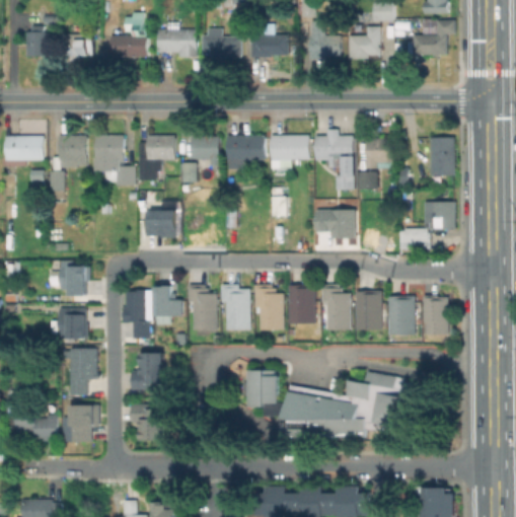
[(246,0),(246,2),(232,2),(232,10),(224,10),(222,0),(246,0)]
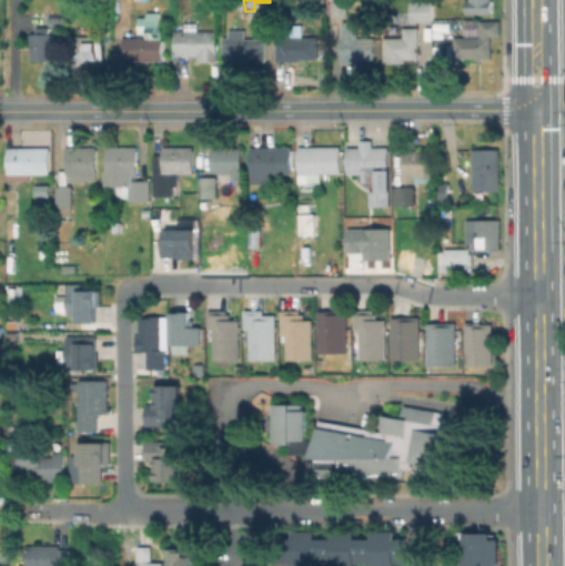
[(345,0),(345,18),(331,18),(331,0),(345,0)]
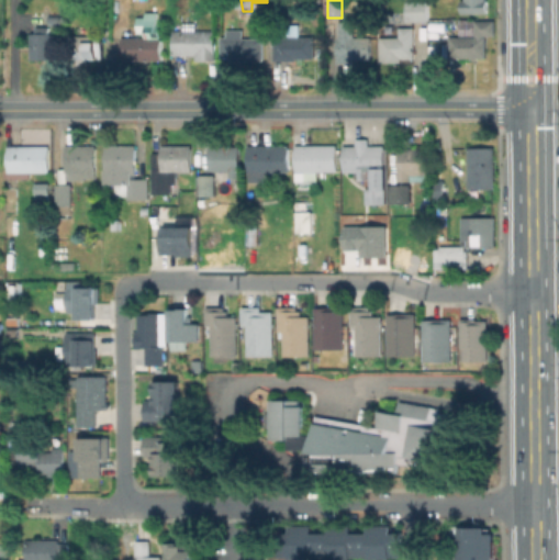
[(483,0),(483,14),(459,14),(459,1),(464,1),(464,0),(483,0)]
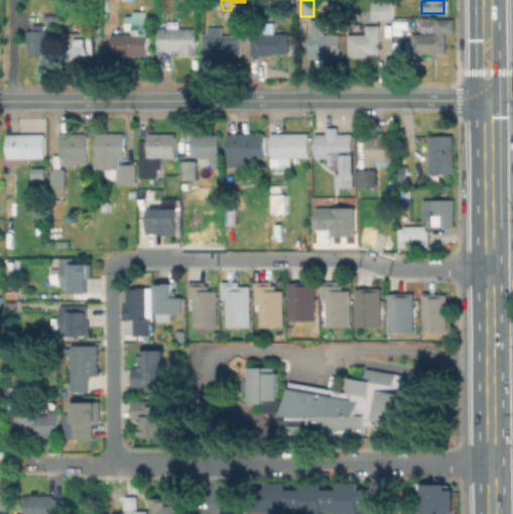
[(391,21),(372,21),(371,2),(391,2),(391,21)]
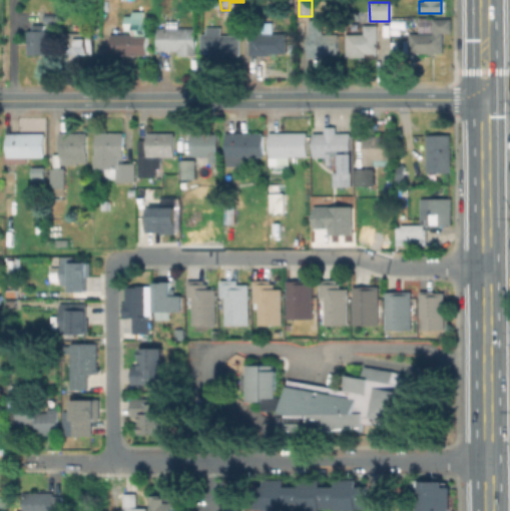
[(98,8),(98,19),(86,19),(87,8),(98,8)]
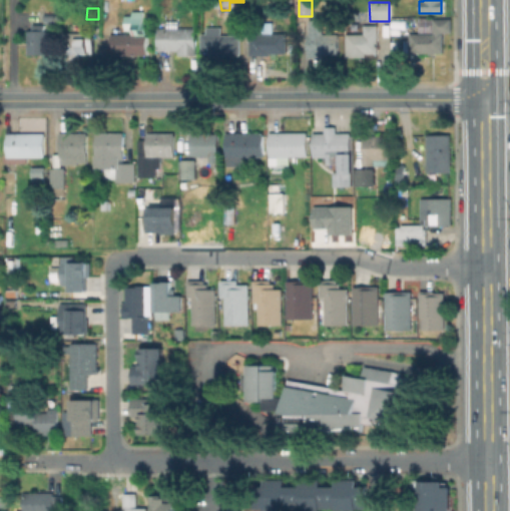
[(56,15),(56,23),(42,23),(42,15),(56,15)]
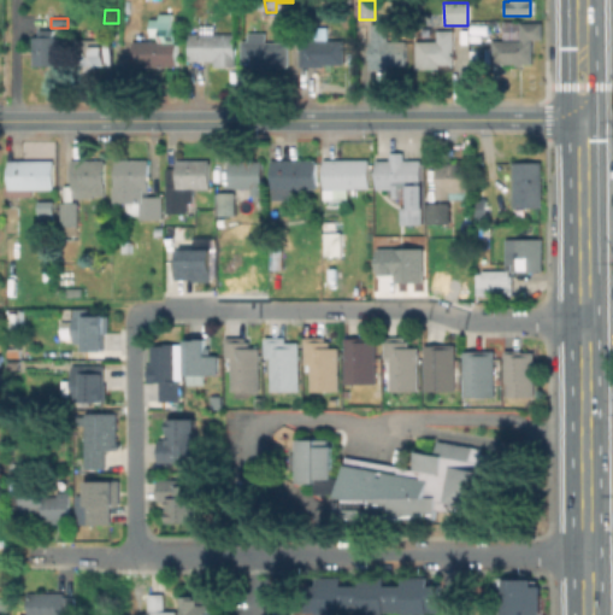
[(174,27),(174,62),(175,62),(175,69),(131,69),(131,46),(160,46),(160,37),(151,37),(151,22),(174,22),(174,27)]
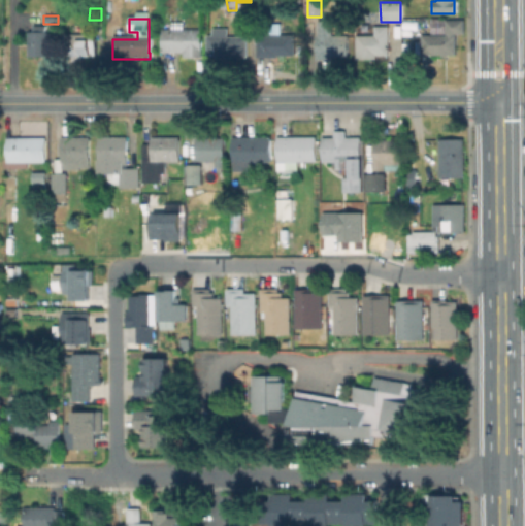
[(455,55),(421,57),(420,36),(445,35),(444,21),(462,20),(462,34),(454,34),(455,55)]
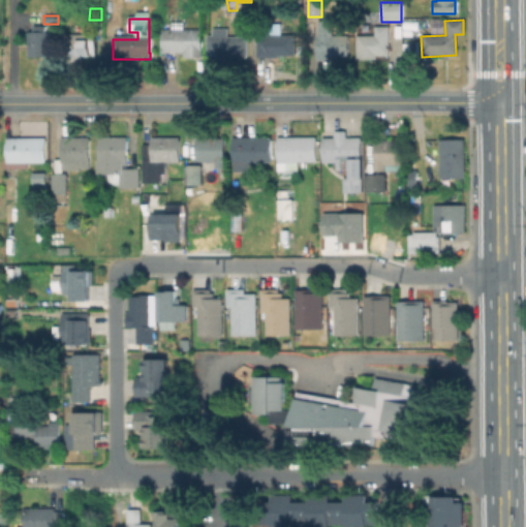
[(331,22),(331,37),(345,37),(345,56),(330,56),(330,60),(315,60),(315,36),(317,36),(317,22),(331,22)]
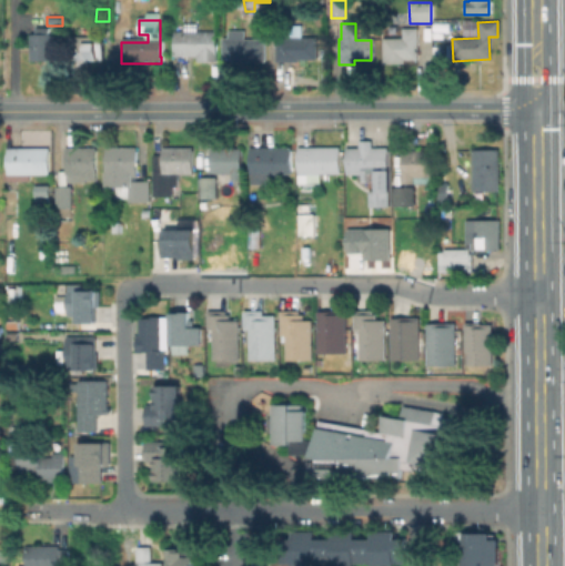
[(300,38),(315,38),(316,60),(275,62),(274,39),(281,38),(280,26),(300,26),(300,38)]
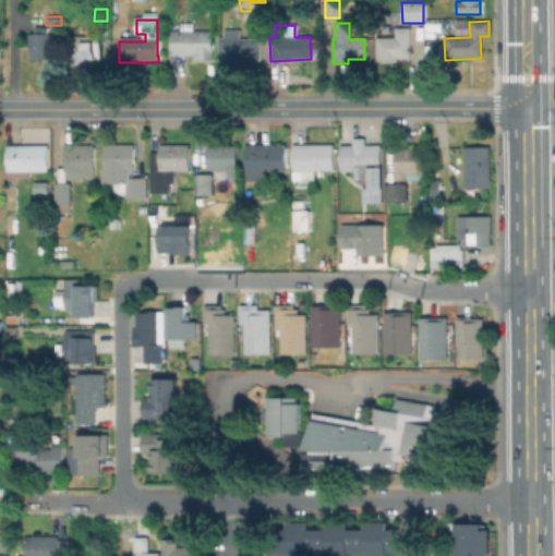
[(50,35),(49,60),(27,60),(27,35),(32,35),(32,28),(46,28),(46,35),(50,35)]
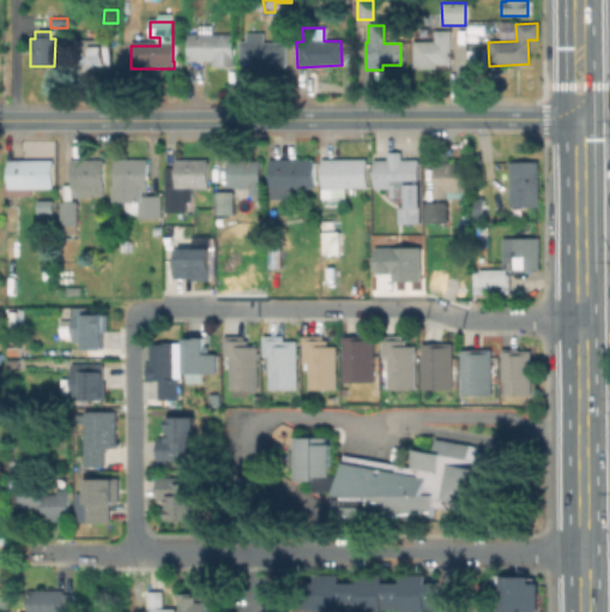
[(436,69),(412,70),(411,42),(433,42),(433,33),(448,31),(448,65),(436,65),(436,69)]
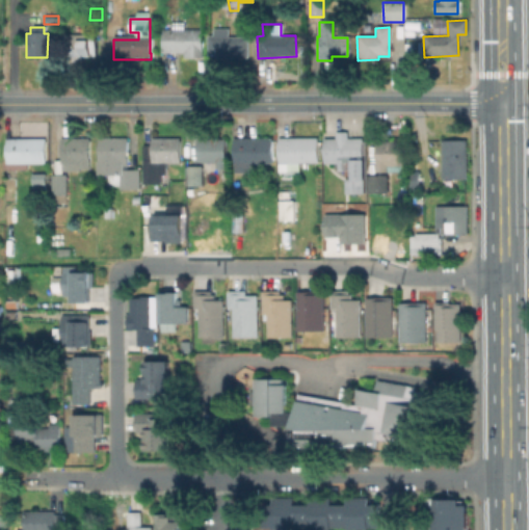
[(229,34),(229,37),(246,37),(246,58),(215,58),(215,55),(207,55),(207,36),(214,36),(214,30),(229,29),(229,34)]
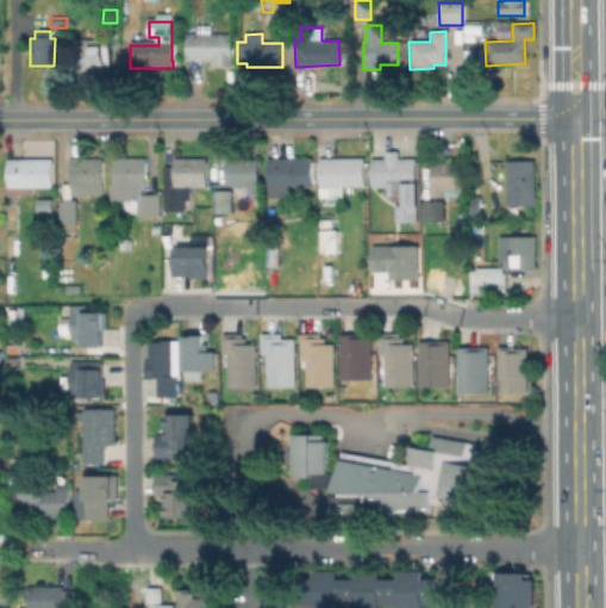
[(230,67),(211,67),(211,61),(186,61),(186,35),(230,35),(230,67)]
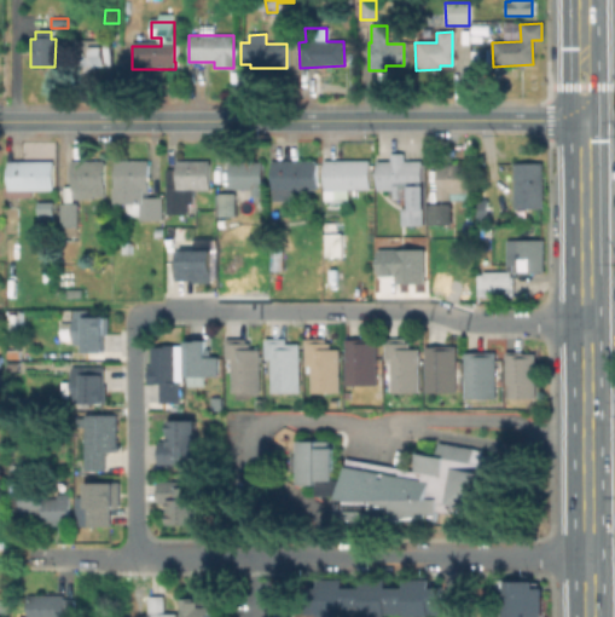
[(111,67),(111,68),(86,68),(86,75),(79,74),(80,41),(111,41),(111,67)]
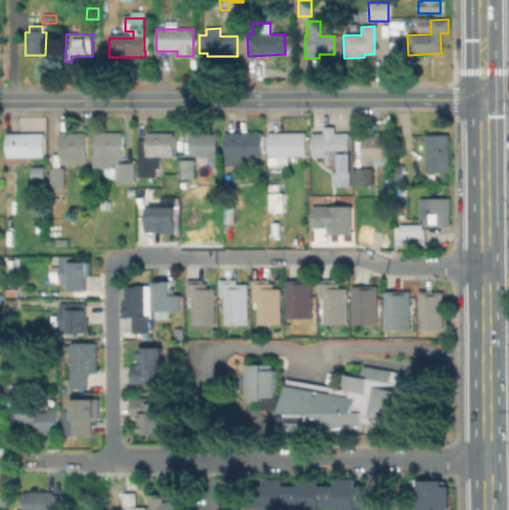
[(260,135),(260,157),(244,157),(244,165),(229,165),(228,158),(225,158),(224,134),(260,133),(260,135)]
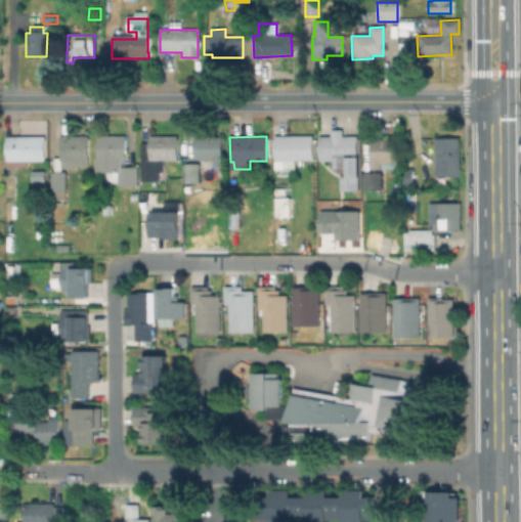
[(311,136),(312,161),(294,161),(294,169),(281,169),(281,161),(274,161),(274,137),(311,136)]
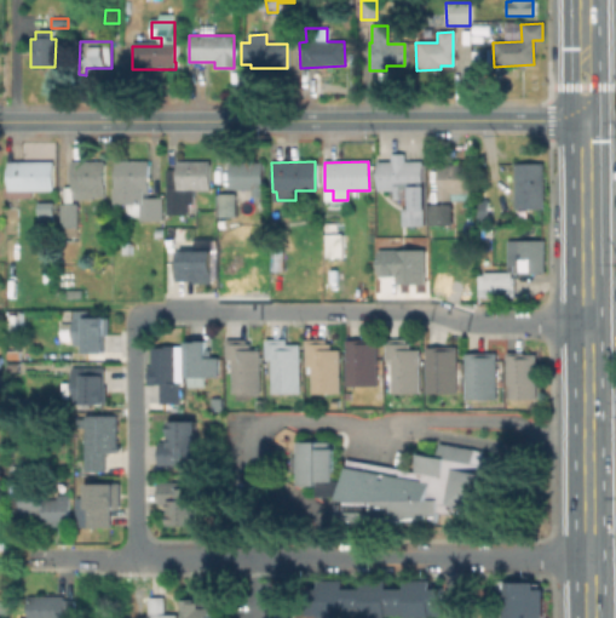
[(52,162),(52,192),(7,192),(6,162),(52,162)]
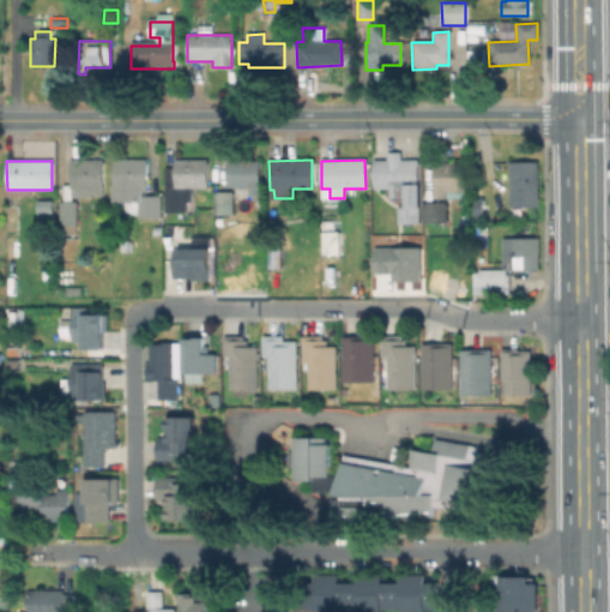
[(102,161),(102,196),(90,196),(90,189),(70,189),(68,162),(102,161)]
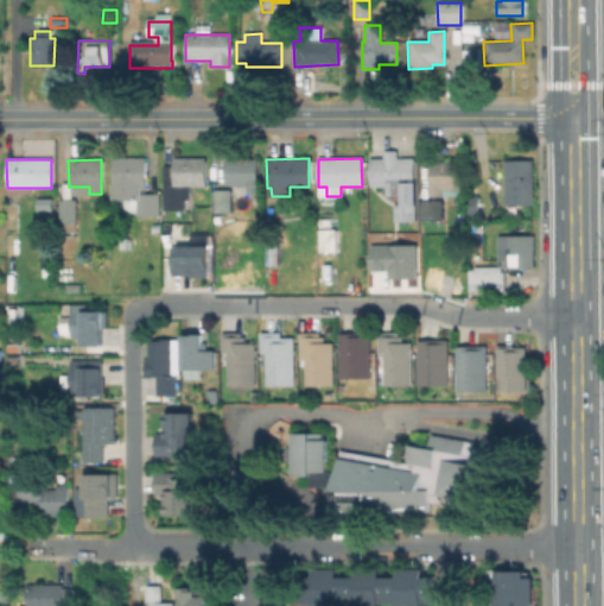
[(156,196),(156,218),(134,218),(134,213),(122,213),(122,200),(109,200),(109,184),(112,184),(112,159),(144,159),(144,196),(156,196)]
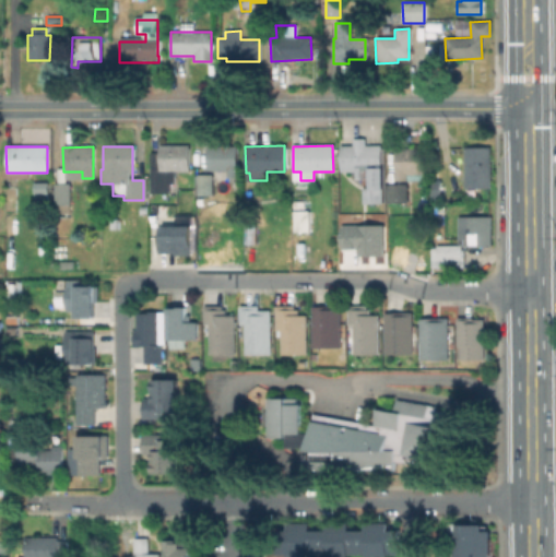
[(188,146),(188,172),(174,173),(174,184),(168,184),(168,194),(150,196),(150,154),(158,154),(158,146),(188,146)]
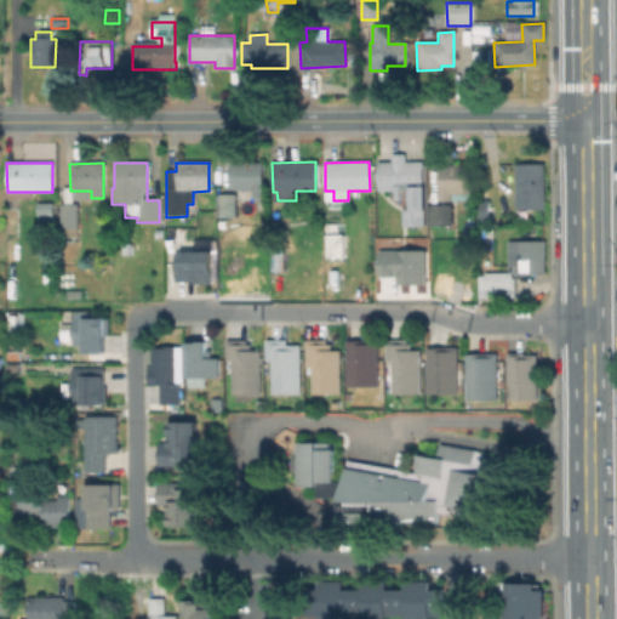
[(262,163),(262,198),(251,198),(251,202),(234,203),(234,221),(218,222),(218,194),(228,194),(228,188),(220,188),(220,166),(228,166),(228,163),(262,163)]
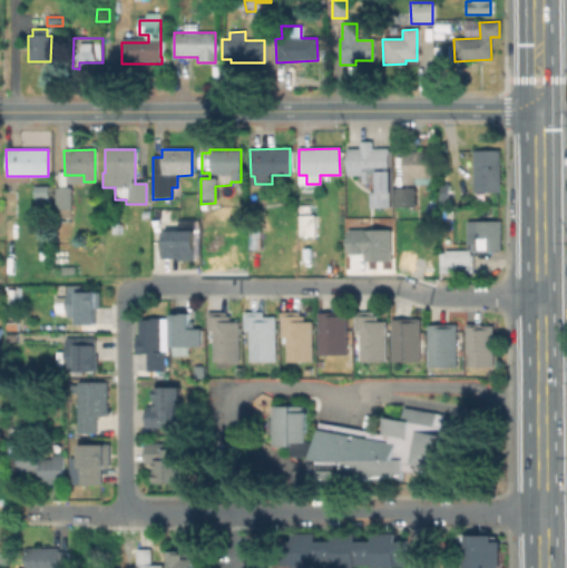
[(388,160),(388,167),(392,167),(392,194),(391,194),(391,206),(369,206),(369,187),(378,187),(378,182),(365,182),(365,176),(346,176),(346,150),(388,150),(388,160)]
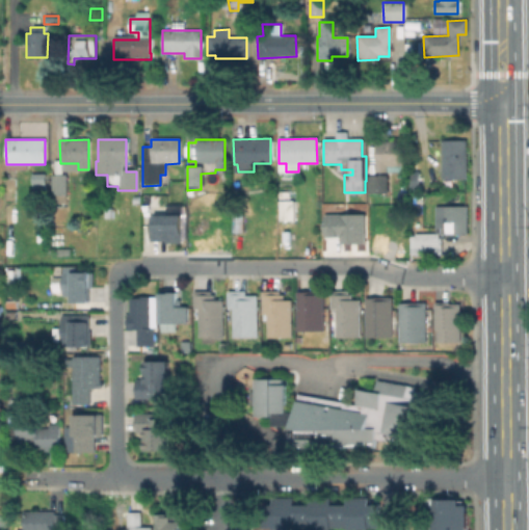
[(461,180),(443,180),(441,141),(465,140),(466,180),(461,180)]
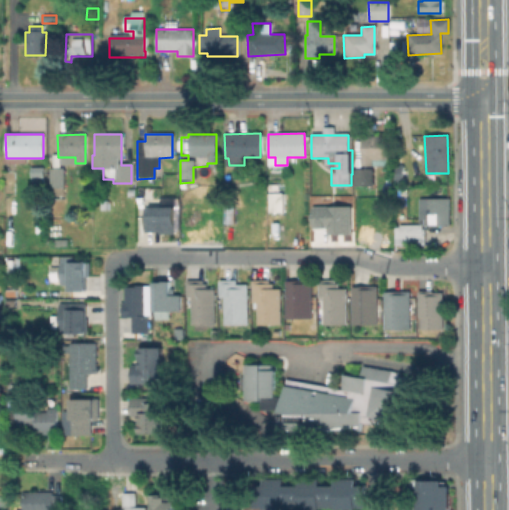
[(388,137),(388,165),(361,165),(361,137),(388,137)]
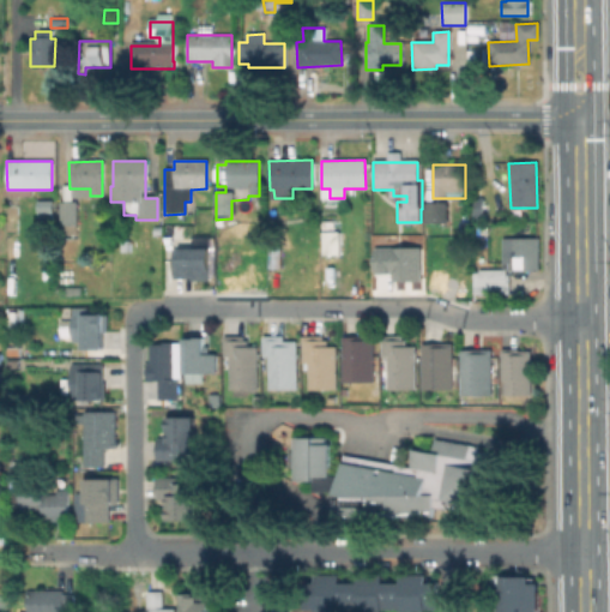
[(484,196),(484,220),(466,220),(466,196),(484,196)]
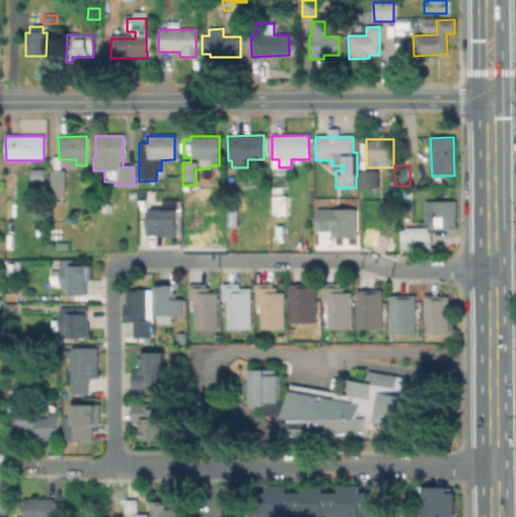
[(64,183),(64,191),(51,191),(51,171),(64,171),(64,183)]
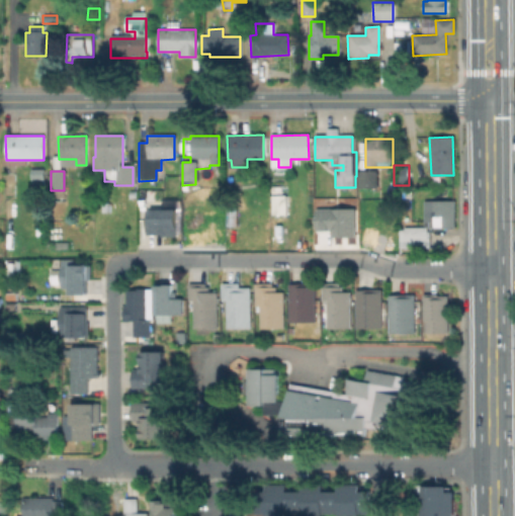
[(376,188),(359,188),(358,172),(376,171),(376,188)]
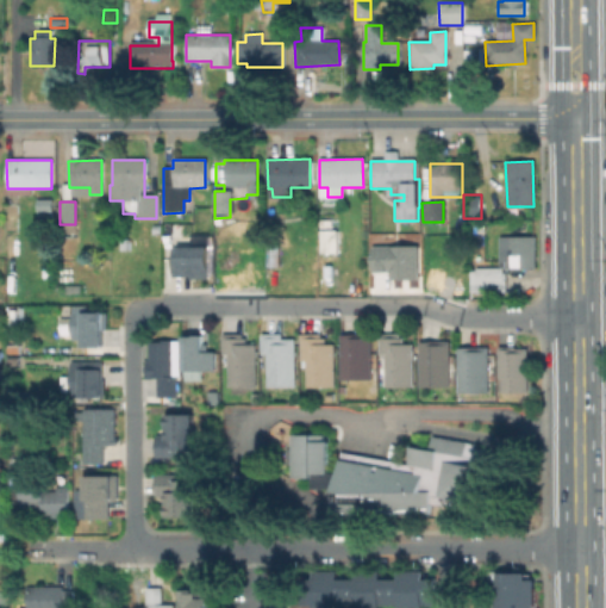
[(298,205),(298,228),(282,228),(282,205),(298,205)]
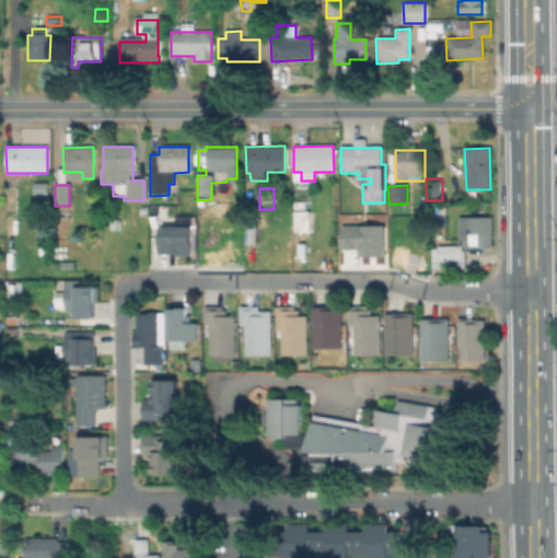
[(47,195),(47,208),(31,208),(31,195),(47,195)]
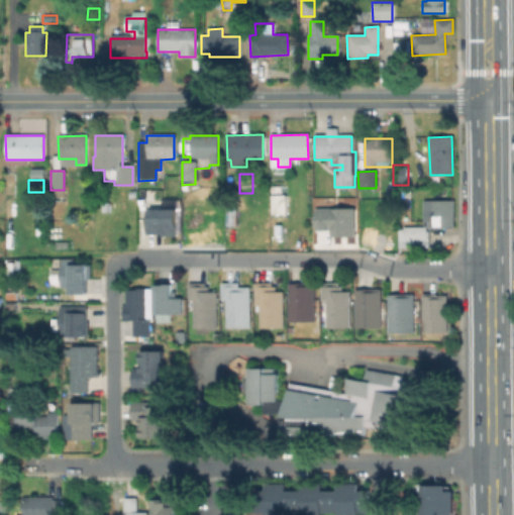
[(285,195),(285,214),(270,214),(270,195),(285,195)]
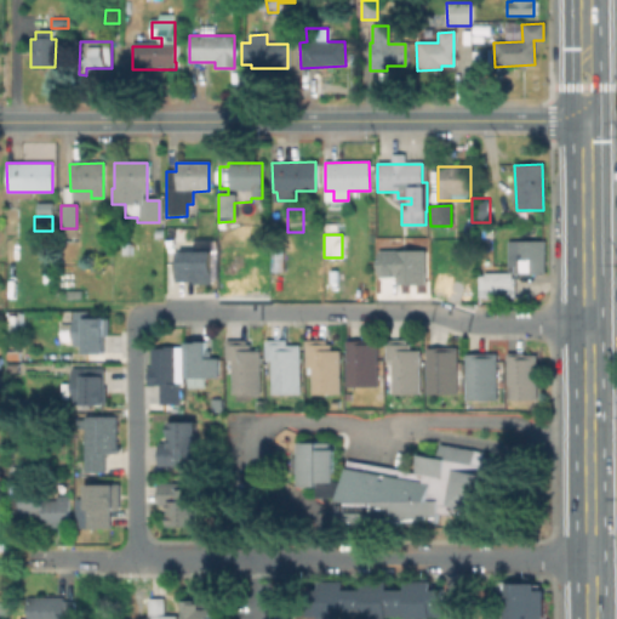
[(421,238),(421,260),(411,259),(411,238),(421,238)]
